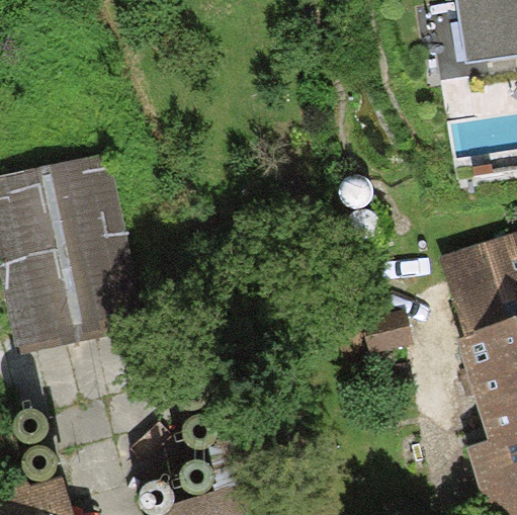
[(455,0),(464,63),(516,55),(516,0),(455,0)]
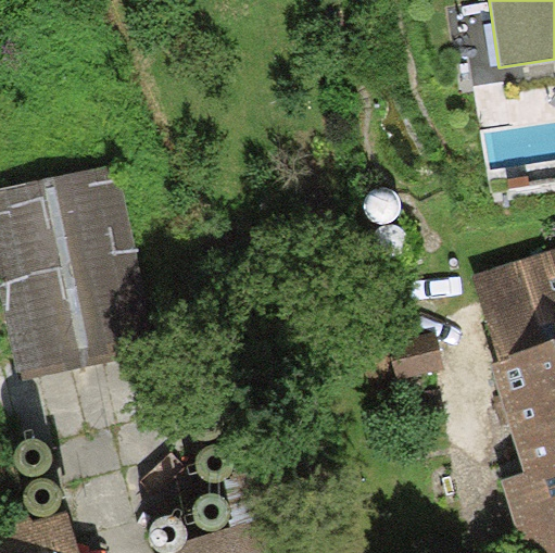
[(123,167),(1,181),(22,372),(143,359),(123,167)]
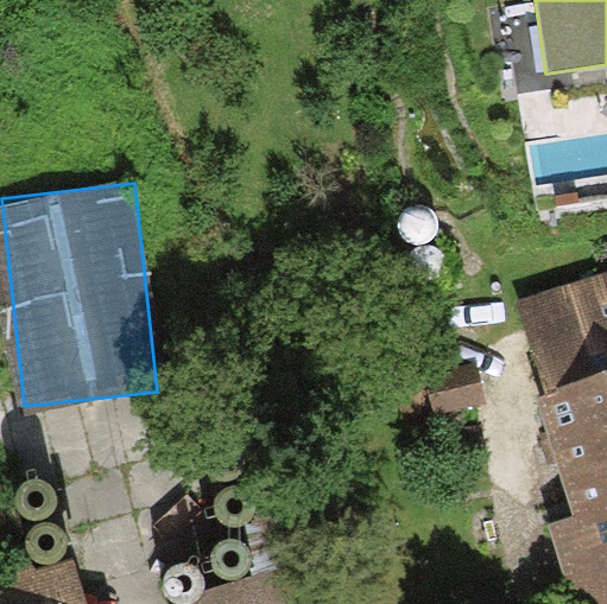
[(606,269),(504,303),(571,517),(549,525),(574,603),(606,603),(606,269)]
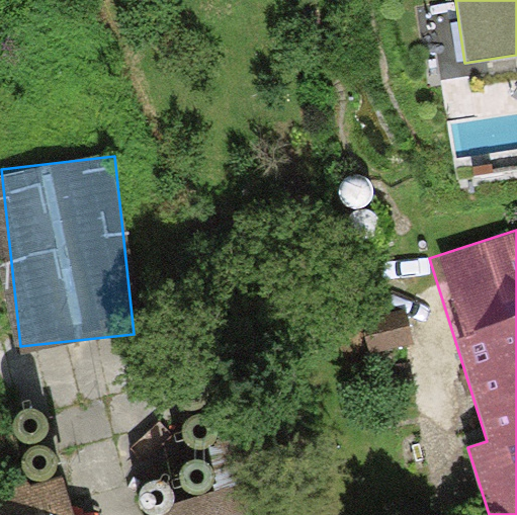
[(74,514),(66,483),(0,500),(0,514),(74,514)]
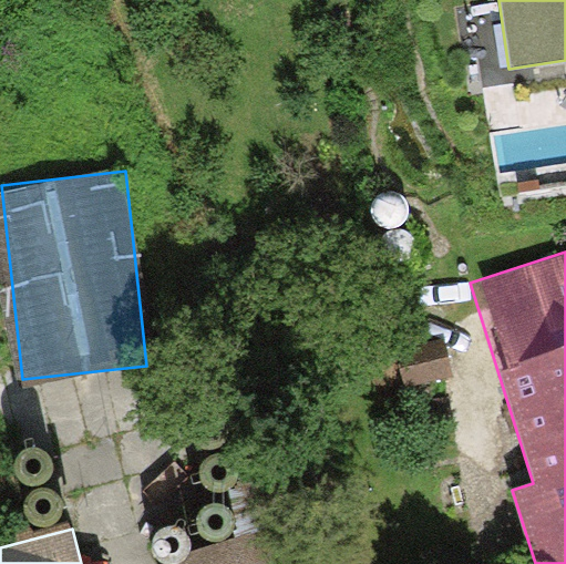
[(274,563),(267,541),(189,563),(274,563)]
